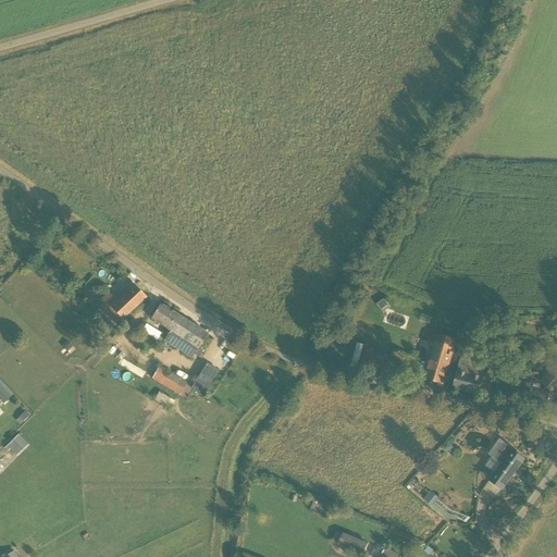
[(112,329),(122,320),(146,297),(135,285),(116,301),(109,293),(99,302),(101,305),(96,310),(104,321),(112,329)]
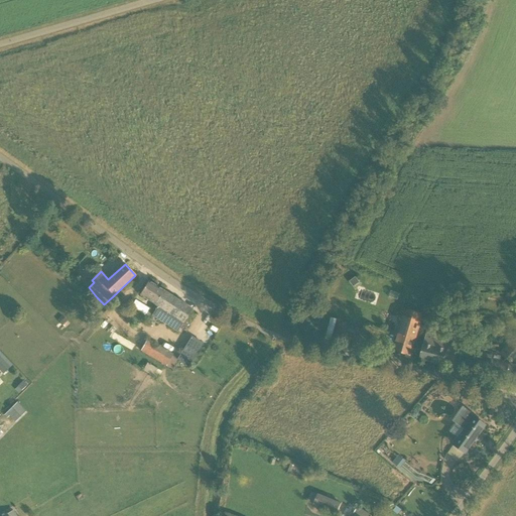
[(158,306),(152,315),(177,332),(191,309),(163,291),(163,290),(148,281),(139,295),(158,306)]
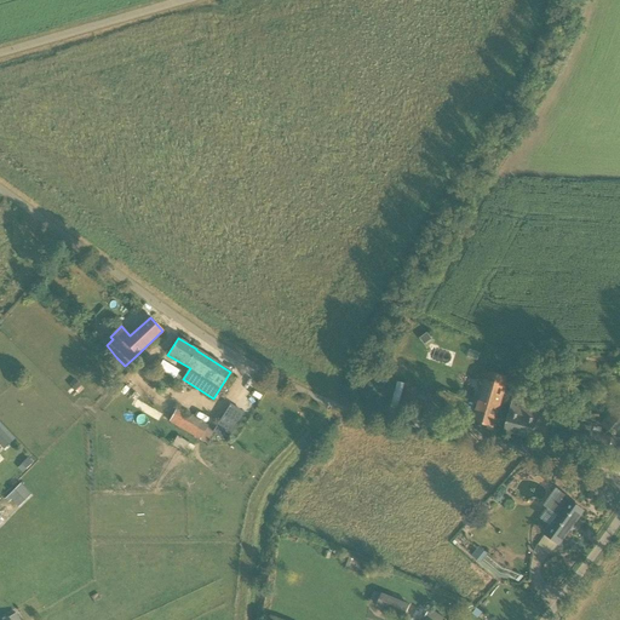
[(507,379),(488,373),(474,422),(493,428),(507,379)]
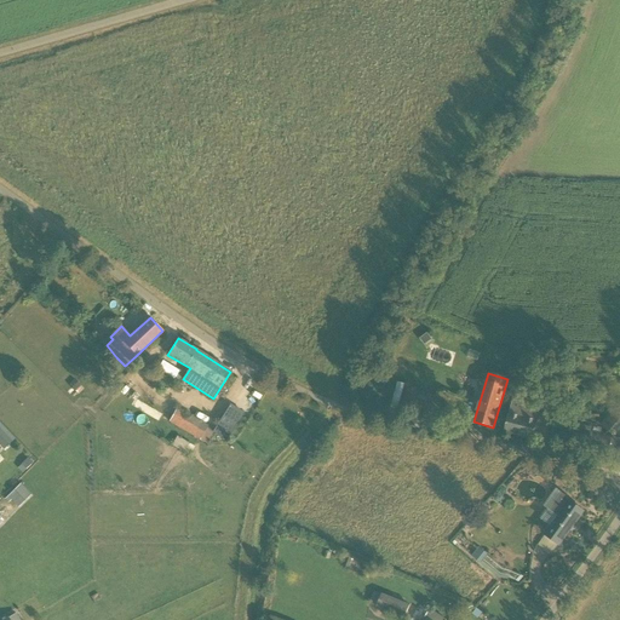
[(413,412),(415,401),(418,389),(407,386),(401,409),(413,412)]
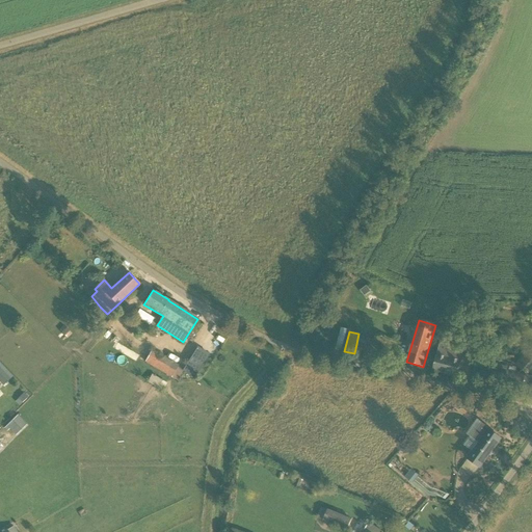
[(467,379),(474,348),(441,341),(439,355),(436,354),(432,371),(467,379)]
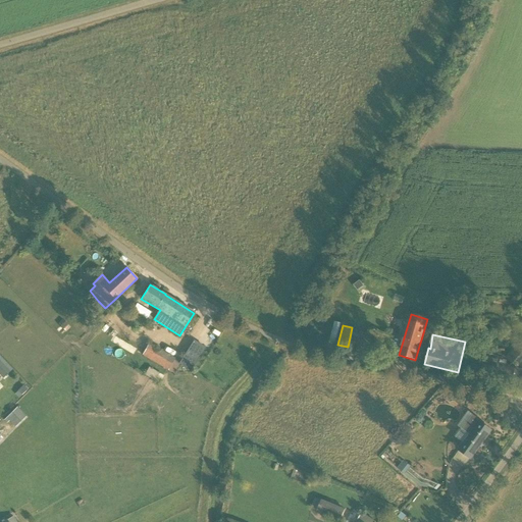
[(365,342),(353,338),(350,348),(362,351),(365,342)]
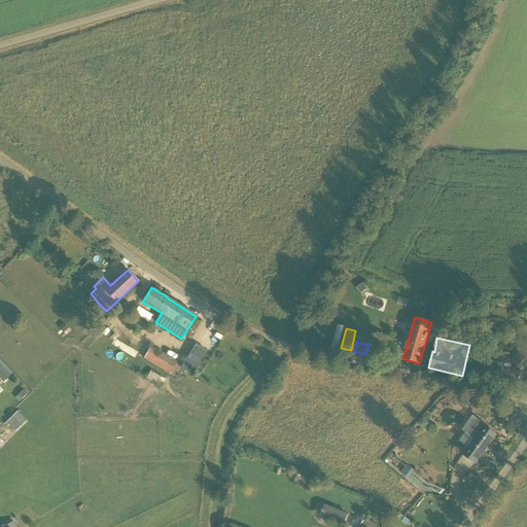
[(526,343),(511,361),(521,371),(526,364),(526,343)]
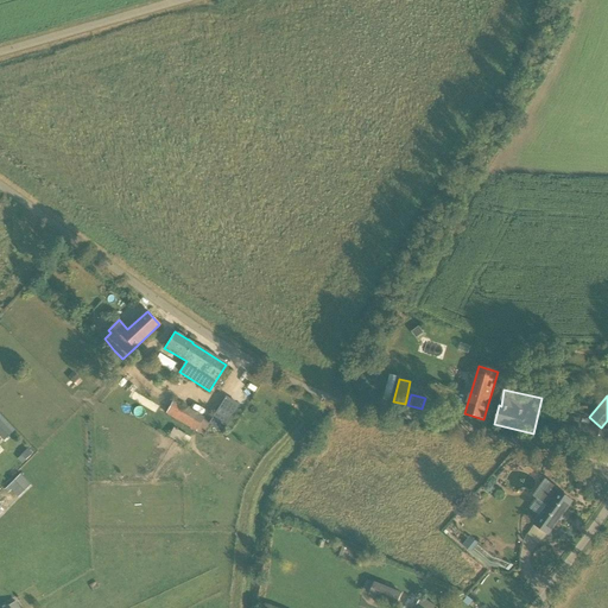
[(223,429),(239,405),(227,397),(211,420),(223,429)]
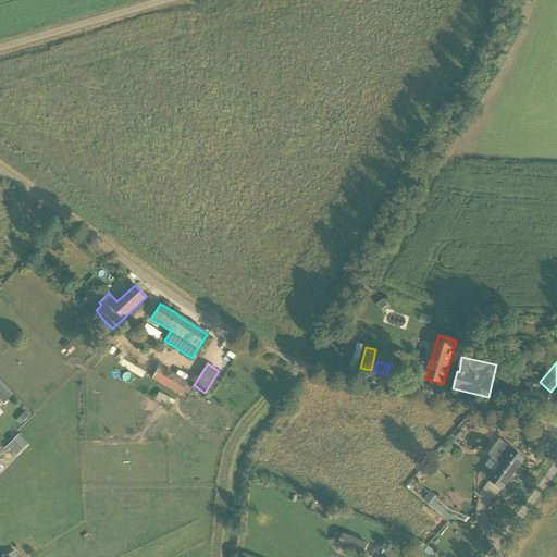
[(186,385),(186,384),(159,369),(152,380),(186,399),(192,388),(186,385)]
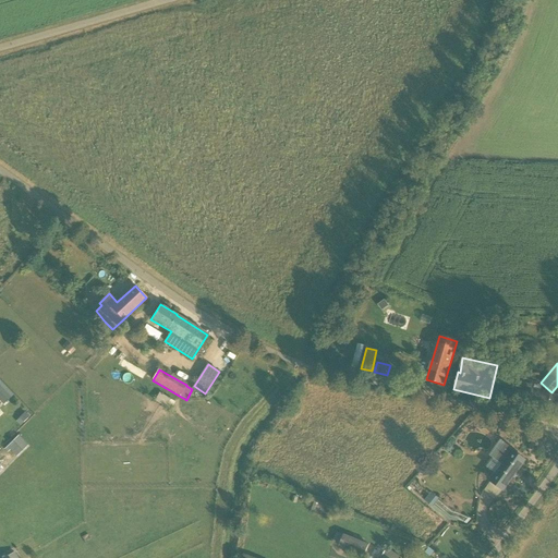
[(557,395),(534,390),(535,383),(509,377),(504,401),(557,412),(557,395)]
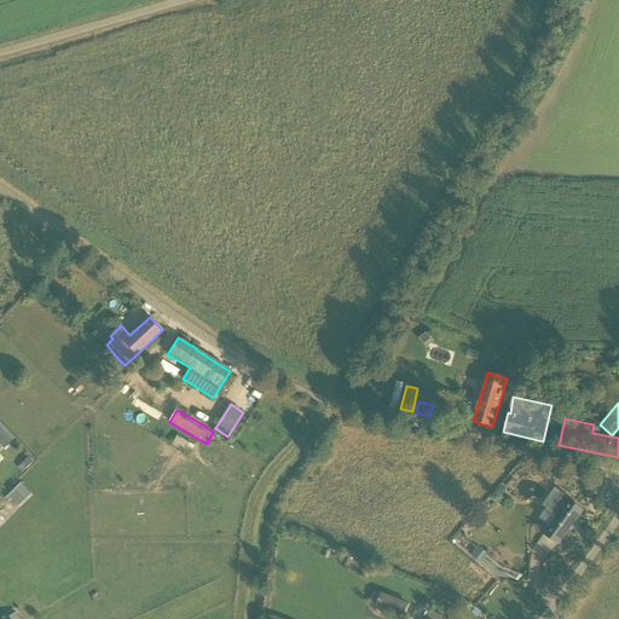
[(0,444),(4,449),(12,440),(0,427),(0,444)]
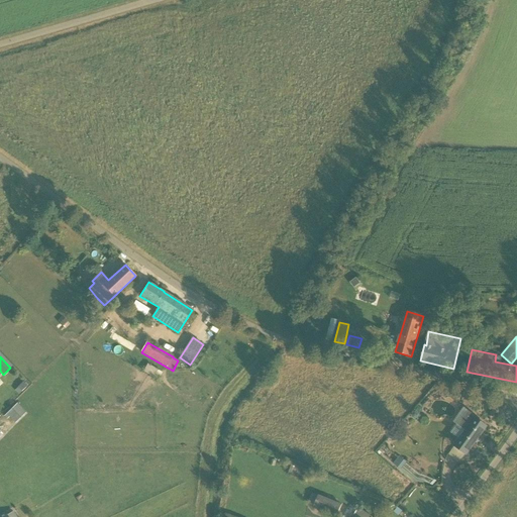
[(144,372),(159,379),(162,372),(147,365),(144,372)]
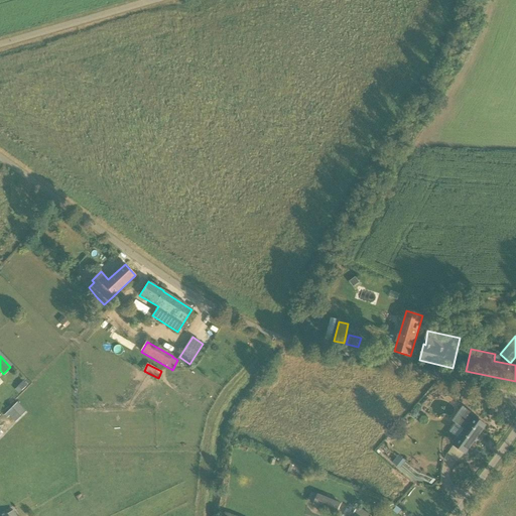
[(23,381),(18,386),(22,391),(28,386),(23,381)]
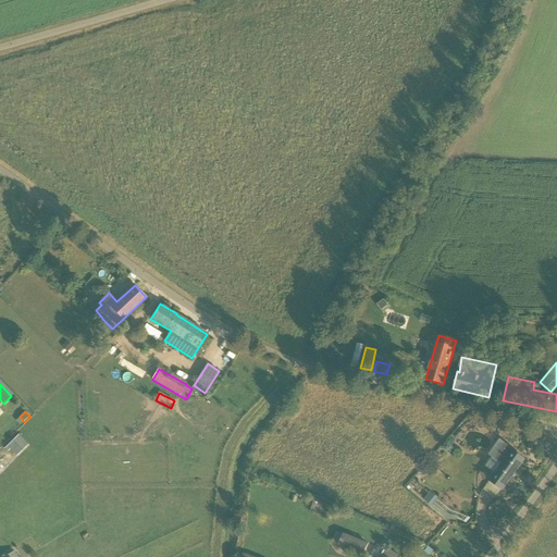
[(7,446),(16,456),(28,444),(19,434),(7,446)]
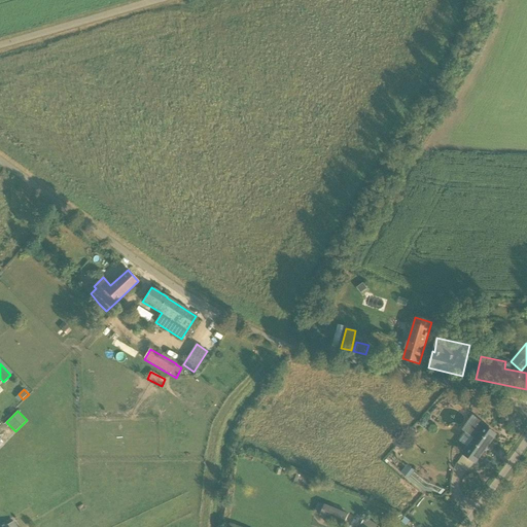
[(484,426),(483,427),(482,426),(484,423),(478,419),(466,433),(475,438),(463,454),(476,463),(496,434),(484,426)]
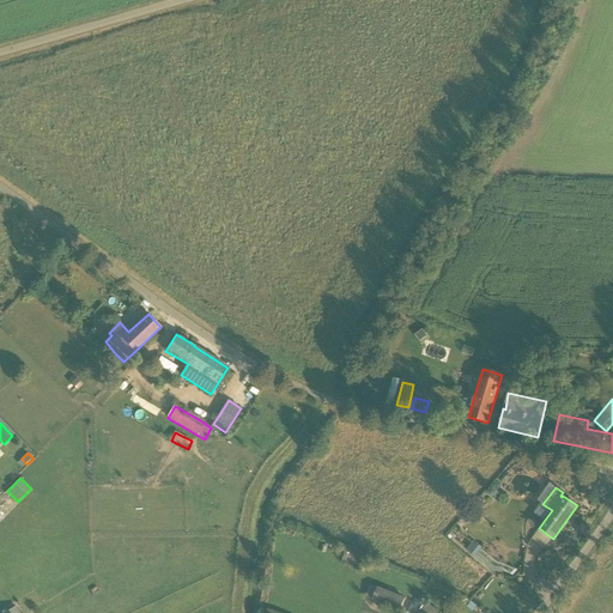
[(474,540),(467,550),(469,552),(472,554),(475,557),(477,554),(479,552),(481,548),(483,548),(477,542),(474,540)]
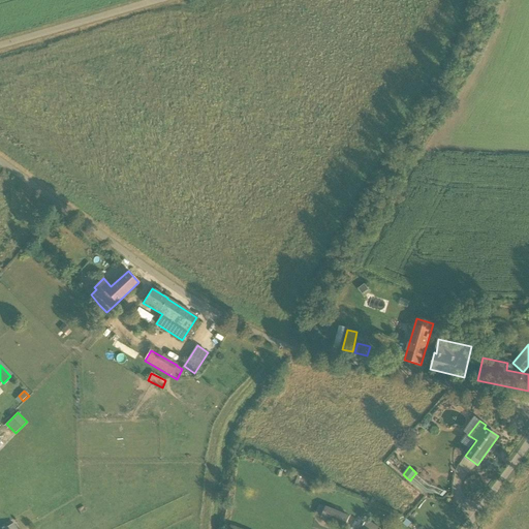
[(325,506),(319,504),(312,522),(319,525),(322,518),(345,527),(350,516),(325,506)]
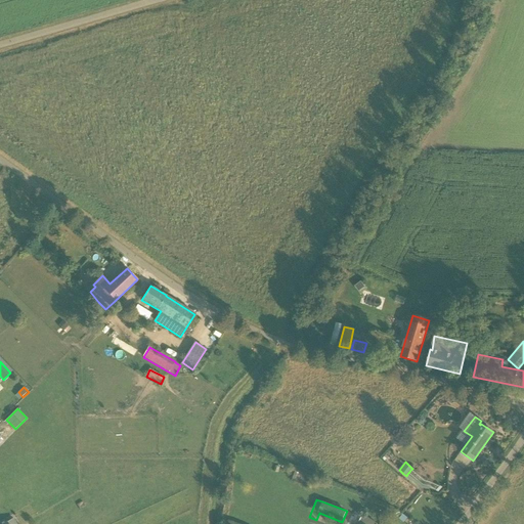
[(377,523),(363,515),(358,522),(357,523),(377,523)]
